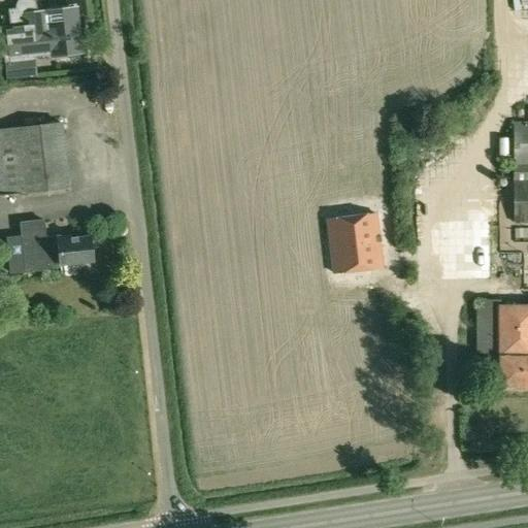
[(15,4),(15,9),(9,10),(10,25),(15,25),(17,33),(6,34),(8,55),(3,56),(6,77),(35,74),(33,59),(29,60),(28,57),(46,55),(46,52),(52,52),(53,55),(77,52),(74,28),(67,29),(66,23),(50,25),(48,13),(36,15),(35,6),(34,2),(31,0),(19,0),(19,1),(15,4)]
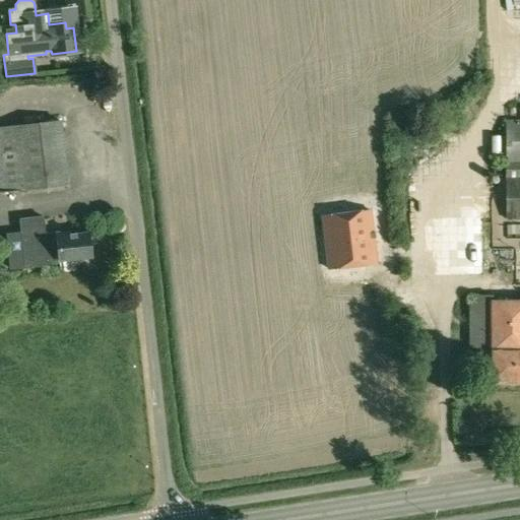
[(519,121),(505,122),(506,218),(519,218),(519,121)]
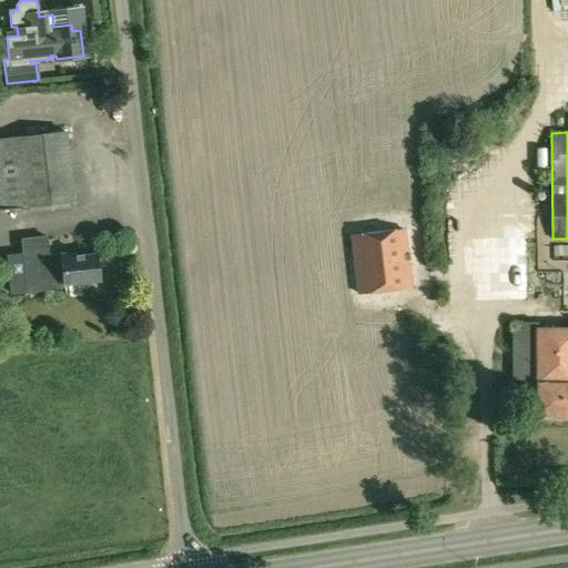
[(0,140),(0,202),(1,211),(73,202),(66,133),(0,140)]
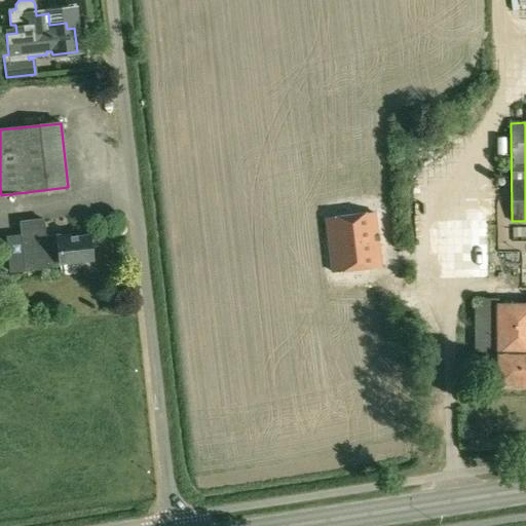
[(481,217),(431,218),(433,276),(482,275),(481,217)]
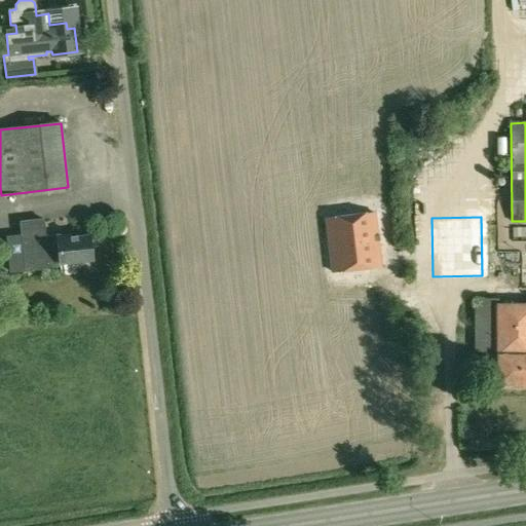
[(383,218),(333,223),(339,276),(388,271),(383,218)]
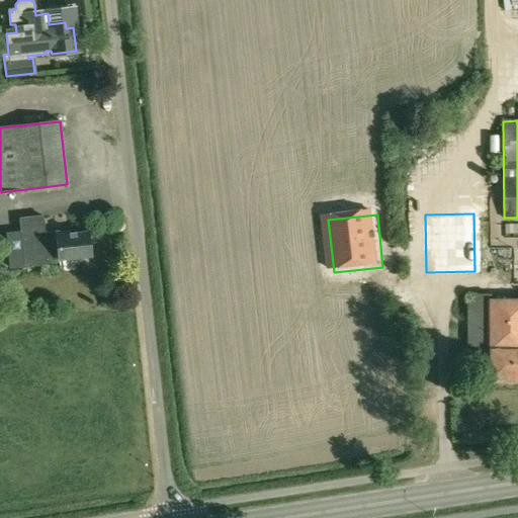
[(21,232),(24,266),(45,264),(45,262),(58,261),(90,257),(87,232),(69,234),(69,231),(44,234),(41,217),(38,217),(19,219),(21,232)]
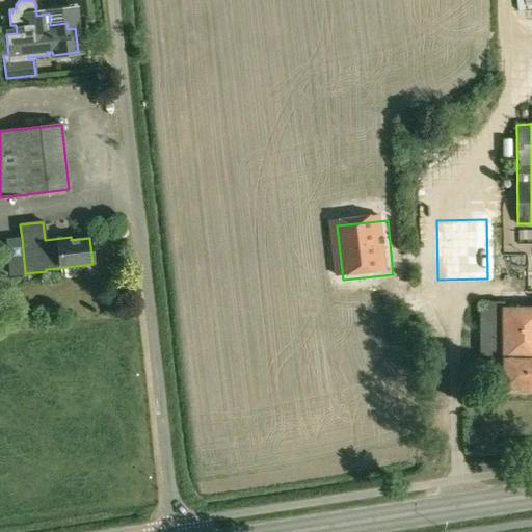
[(531,224),(514,224),(513,234),(531,234),(531,224)]
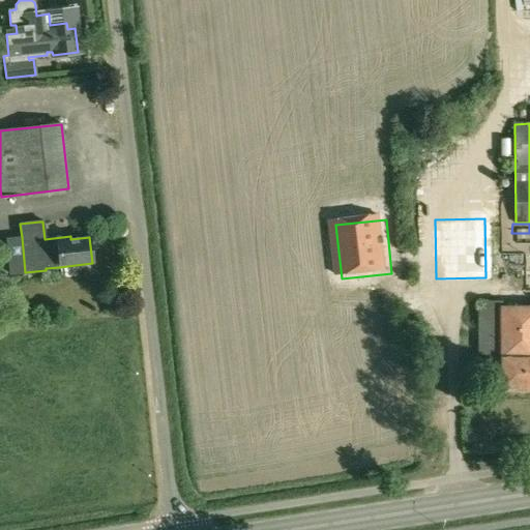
[(479,301),(479,363),(501,363),(501,390),(529,389),(529,306),(500,306),(500,301),(479,301)]
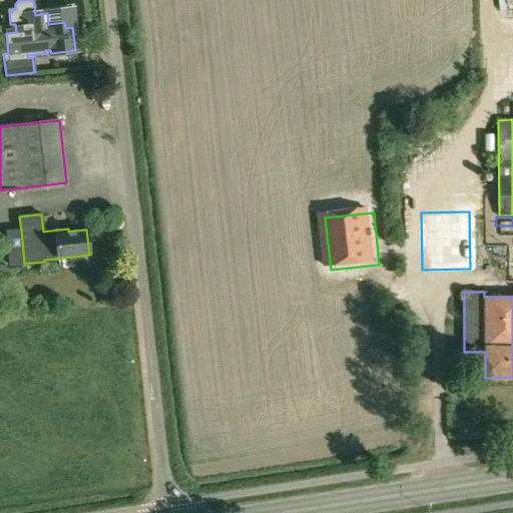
All buildings are outlined.
